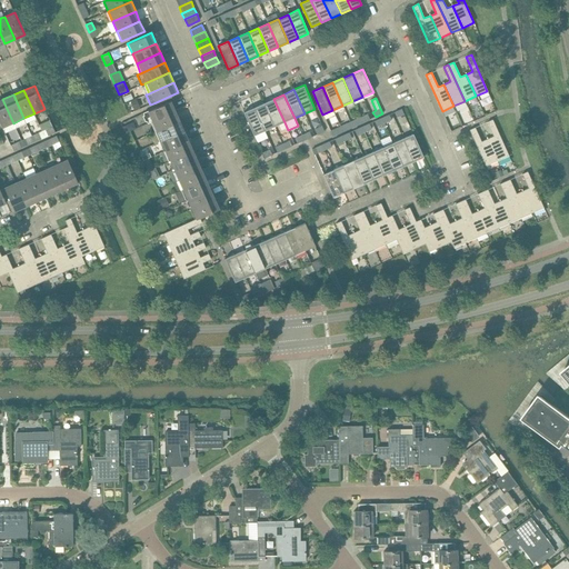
[(0,122),(2,128),(13,123),(2,99),(0,100),(0,122)]
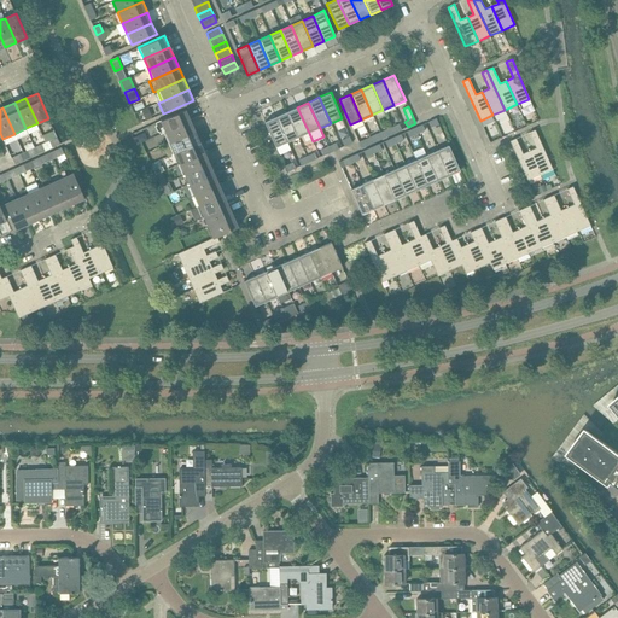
[(309,133),(297,108),(286,112),(298,138),(309,133)]
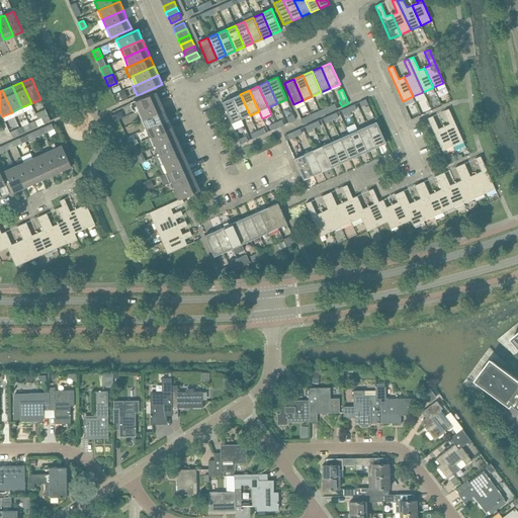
[(160,101),(156,92),(155,92),(131,102),(132,105),(131,106),(133,109),(135,110),(136,111),(138,110),(160,101)]
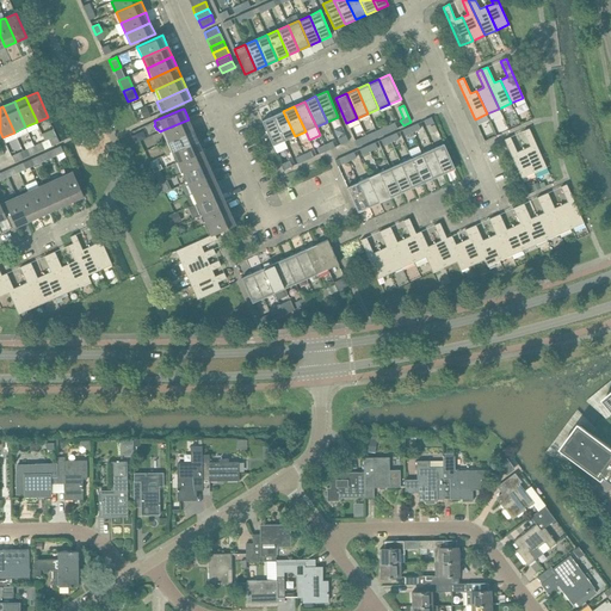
[(295,136),(283,111),(273,116),(284,141),(295,136)]
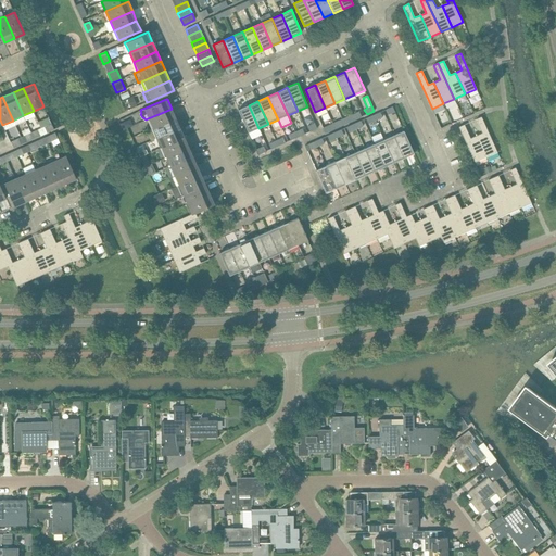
[(469,103),(442,111),(443,115),(437,116),(438,118),(444,116),(446,123),(454,121),(452,114),(467,109),(468,114),(472,113),(469,103)]
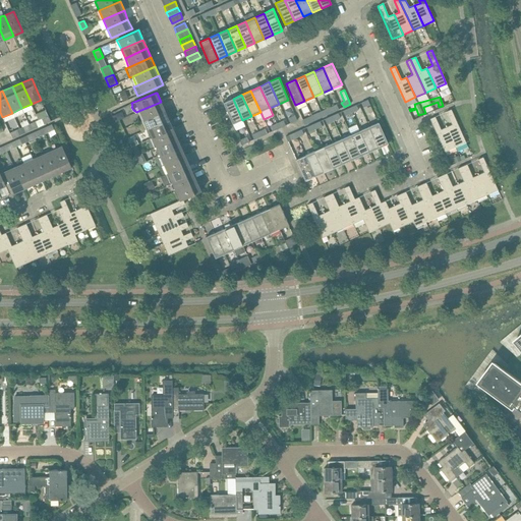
[(242,120),(233,99),(223,103),(233,124),(242,120)]
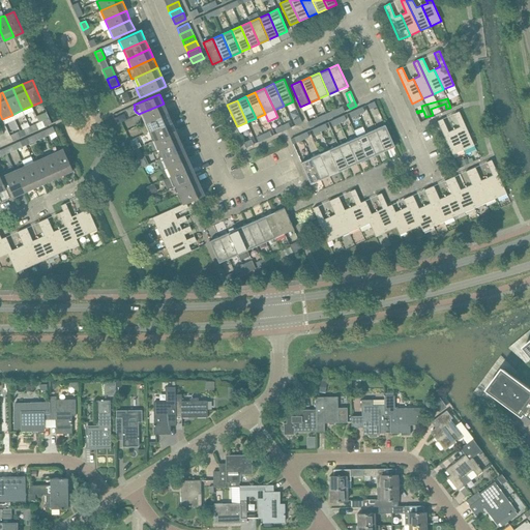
[(141,113),(145,122),(167,112),(164,104),(141,113)]
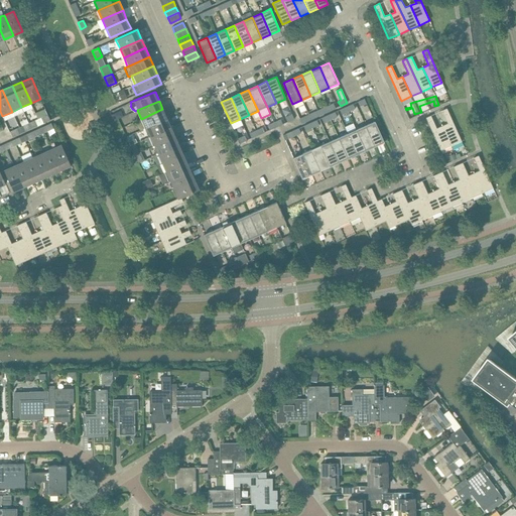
[(45,109),(38,112),(41,118),(43,123),(50,120),(47,115),(45,109)]
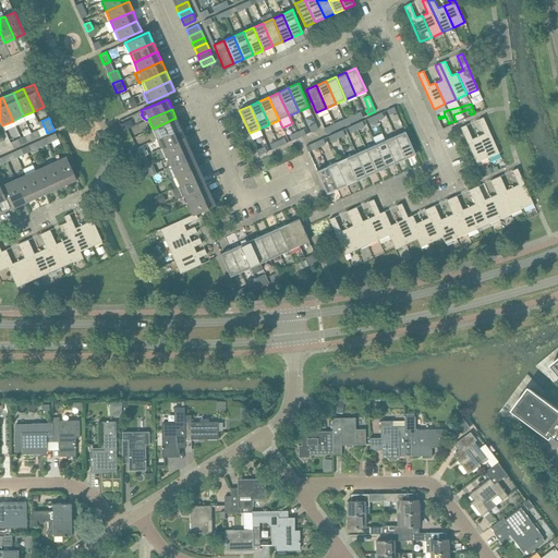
[(157,138),(180,128),(176,118),(153,129),(157,138)]
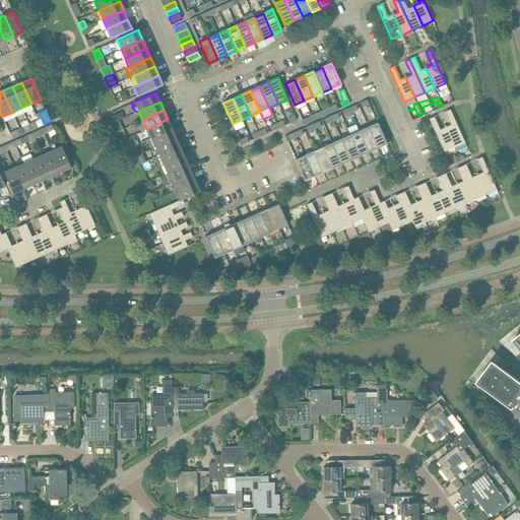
[(446,127),(454,147),(465,142),(450,110),(445,112),(451,125),(446,127)]
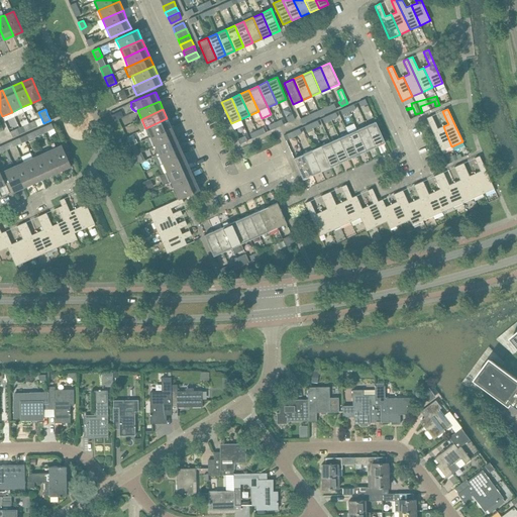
[(120,111),(112,114),(115,120),(118,118),(122,116),(120,111)]
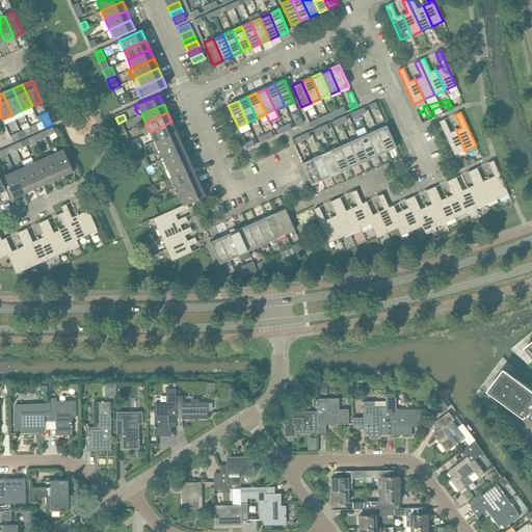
[(318,118),(309,123),(311,128),(320,124),(318,118)]
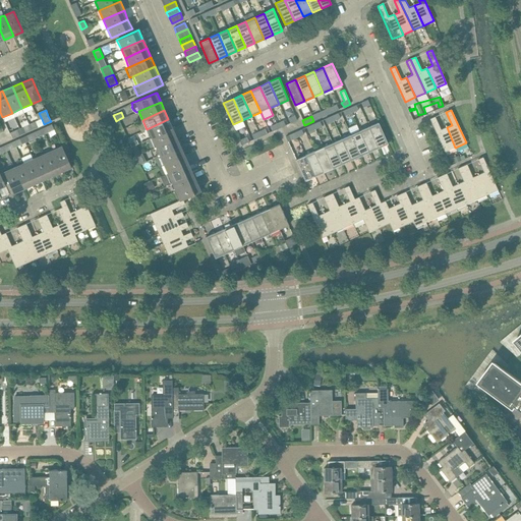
[(435,117),(429,119),(445,152),(455,148),(447,127),(441,130),(435,117)]
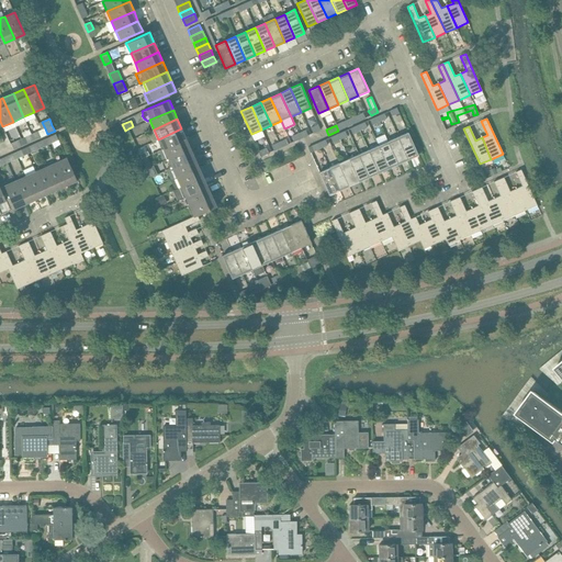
[(158,139),(163,149),(186,138),(181,128),(158,139)]
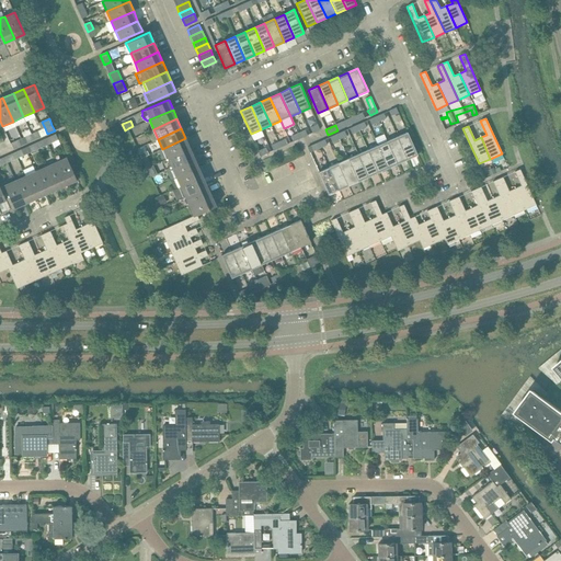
[(26,144),(34,140),(32,135),(30,129),(22,133),(26,144)]
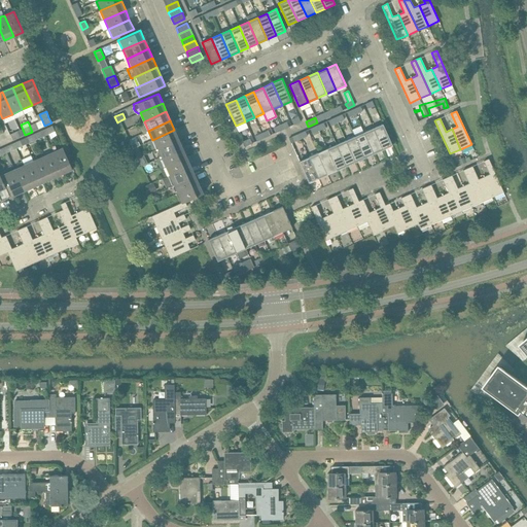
[(32,132),(38,129),(36,124),(30,127),(32,132)]
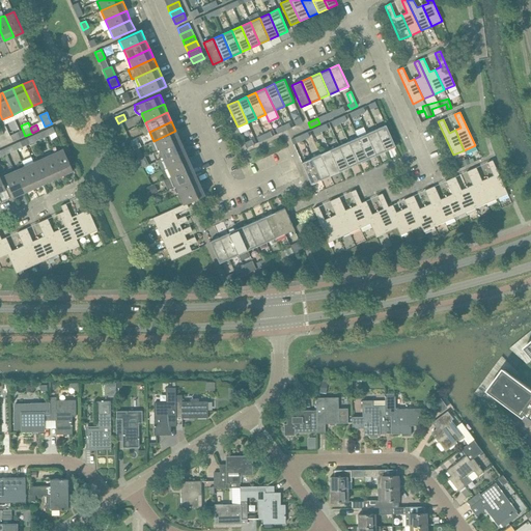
[(386,124),(375,129),(386,150),(395,146),(386,124)]
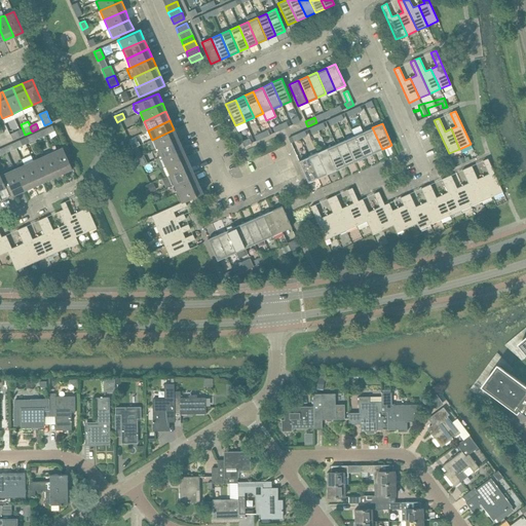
[(52,125),(45,128),(48,134),(54,130),(52,125)]
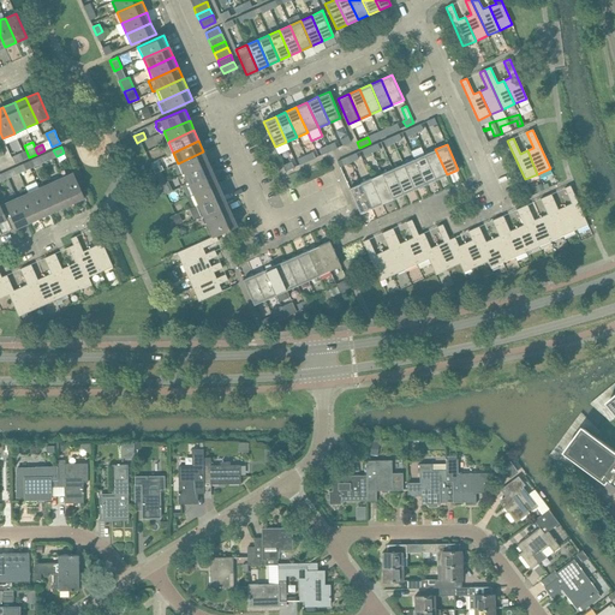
[(435,149),(424,154),(436,179),(447,174),(435,149)]
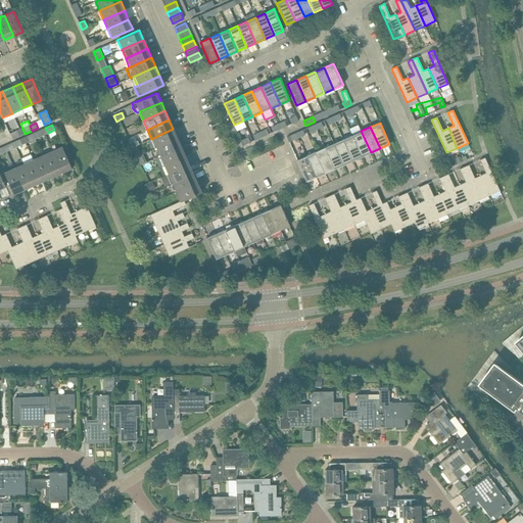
[(177,138),(173,129),(151,139),(155,148),(177,138)]
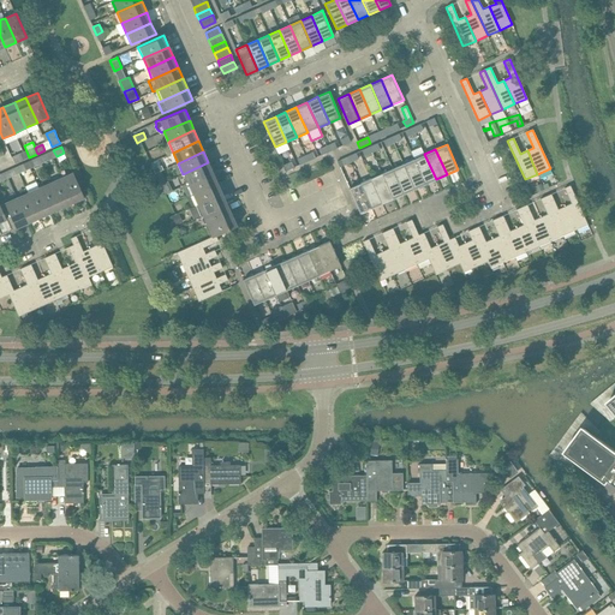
[(15,163),(23,160),(19,154),(12,157),(15,163)]
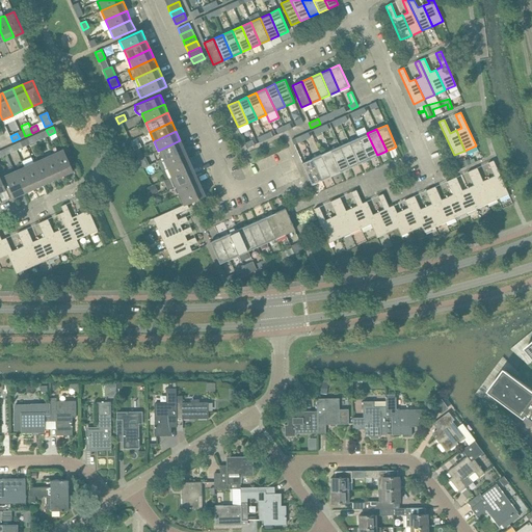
[(33,135),(36,141),(43,138),(40,133),(33,135)]
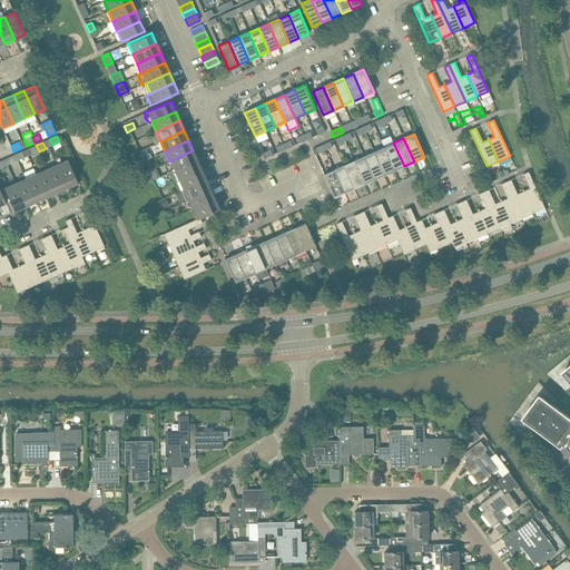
[(393,143),(384,147),(394,170),(404,166),(393,143)]
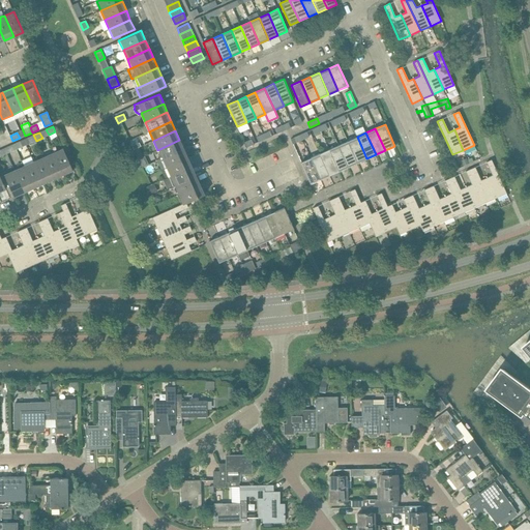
[(33,135),(27,138),(29,144),(36,141),(33,135)]
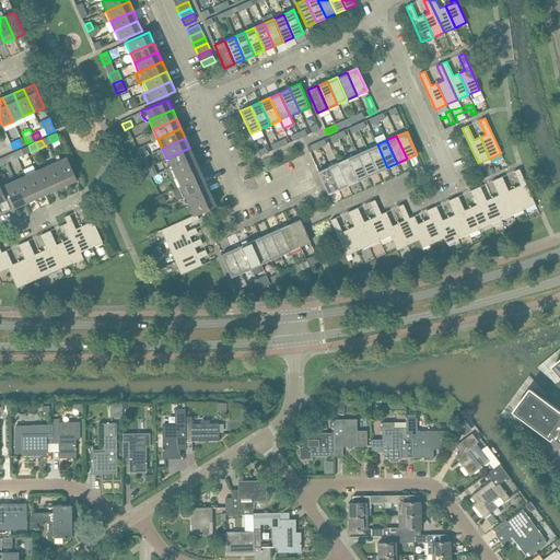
[(377,144),(368,149),(377,172),(387,167),(377,144)]
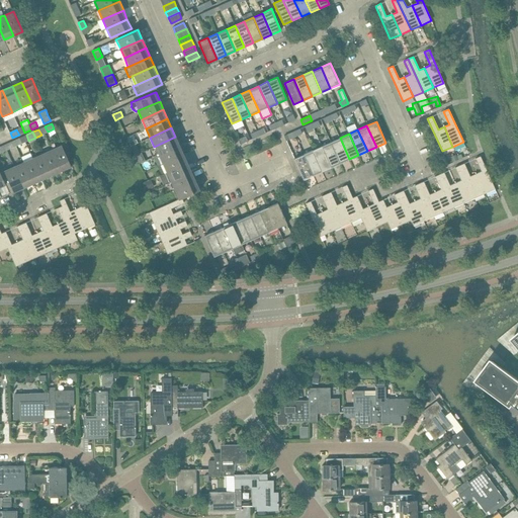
[(154,147),(149,149),(153,157),(157,155),(179,146),(175,137),(154,147)]
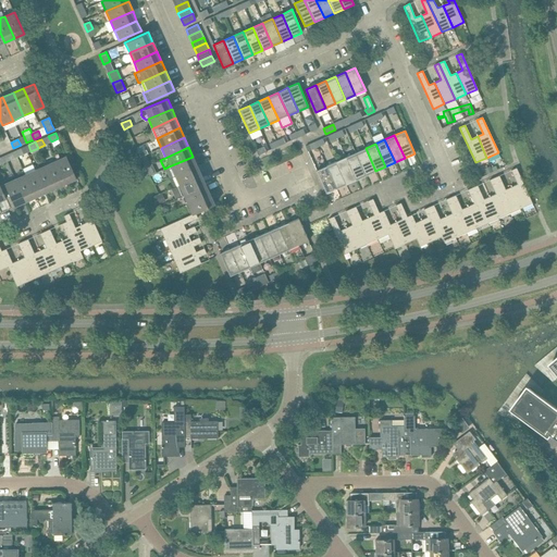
[(22,148),(14,151),(17,157),(24,153),(22,148)]
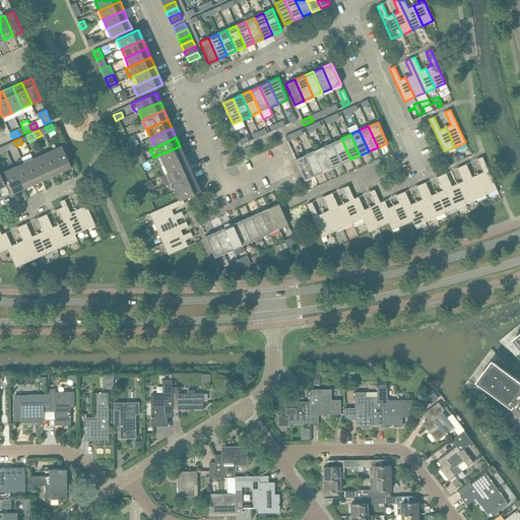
[(341,138),(332,142),(341,164),(350,159),(341,138)]
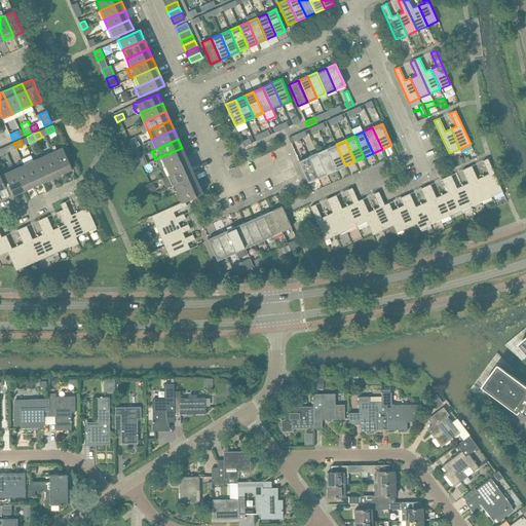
[(13,143),(7,146),(9,151),(16,148),(13,143)]
